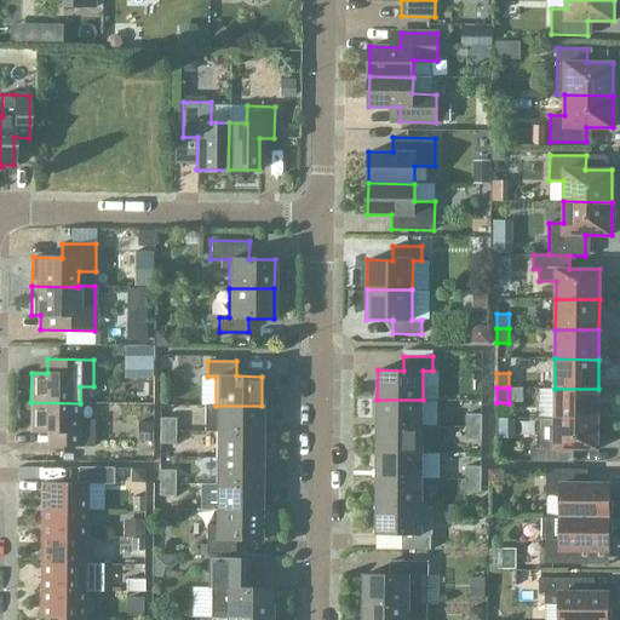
[(598,419),(598,389),(555,389),(555,418),(598,419)]
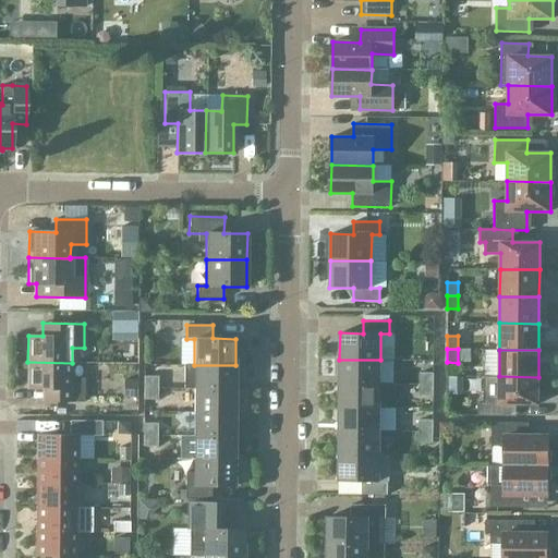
[(380,384),(380,360),(339,360),(339,384),(380,384)]
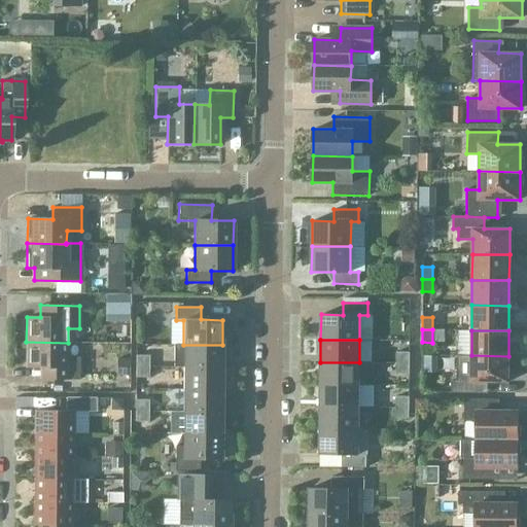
[(68,357),(68,343),(26,342),(26,366),(53,367),(53,380),(79,380),(79,357),(68,357)]
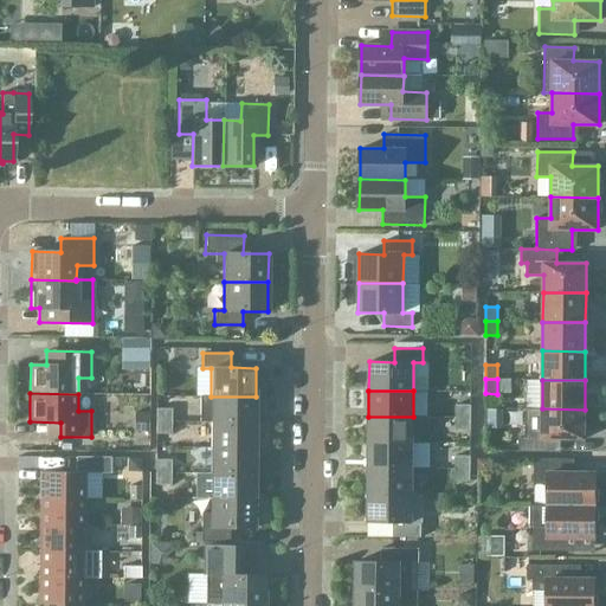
[(211,397),(199,397),(199,421),(211,421),(256,423),(256,397),(211,397)]
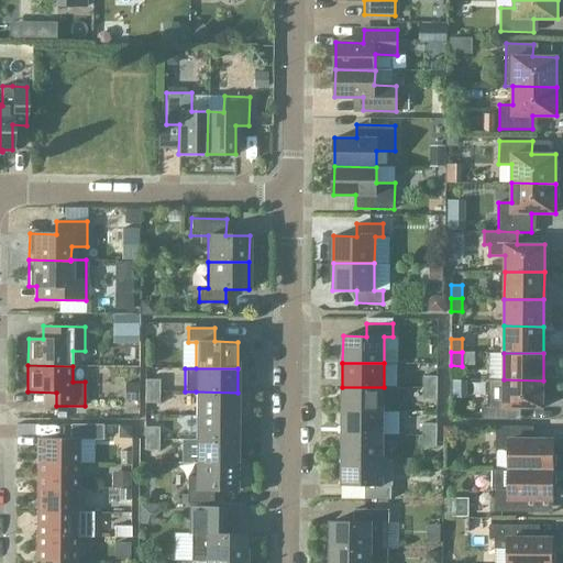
[(422,387),(437,388),(437,376),(422,376),(422,387)]
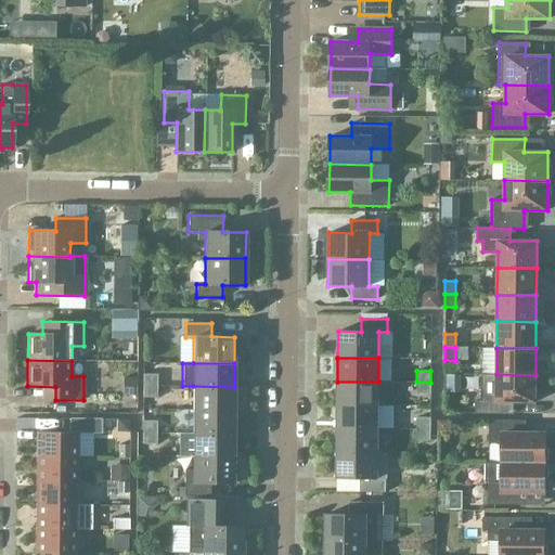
[(142,386),(156,386),(156,374),(142,374),(142,386)]
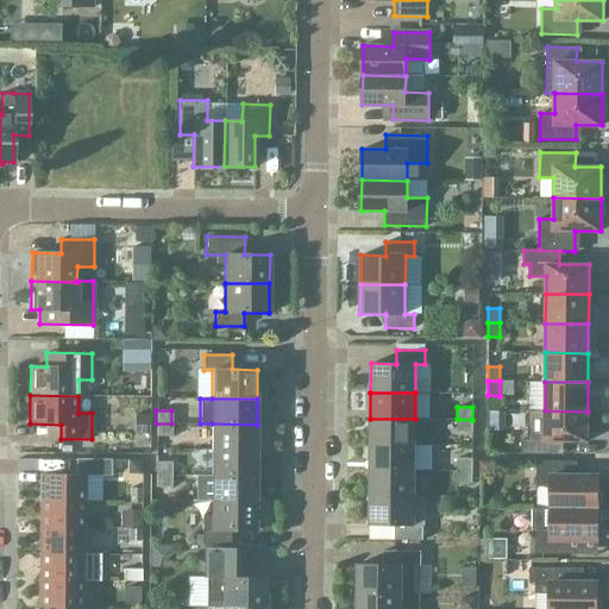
[(588,412),(545,410),(526,410),(526,412),(527,412),(527,429),(526,429),(526,431),(527,431),(527,440),(521,440),(521,453),(557,454),(557,440),(586,441),(588,412)]
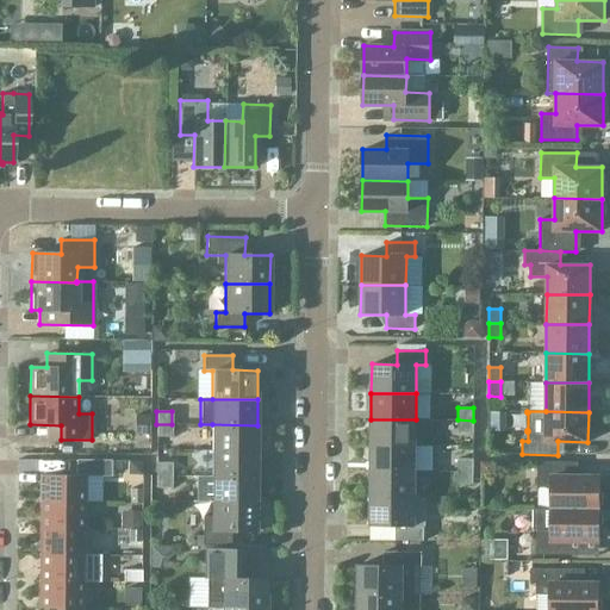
[(415,446),(416,419),(371,419),(371,444),(415,446)]
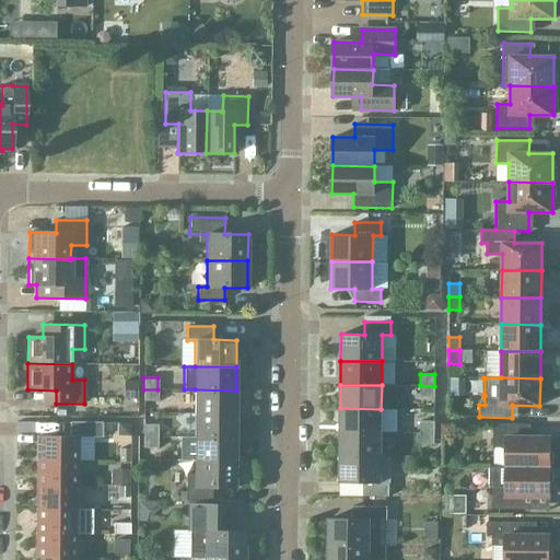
[(434,397),(434,386),(420,385),(420,397),(434,397)]
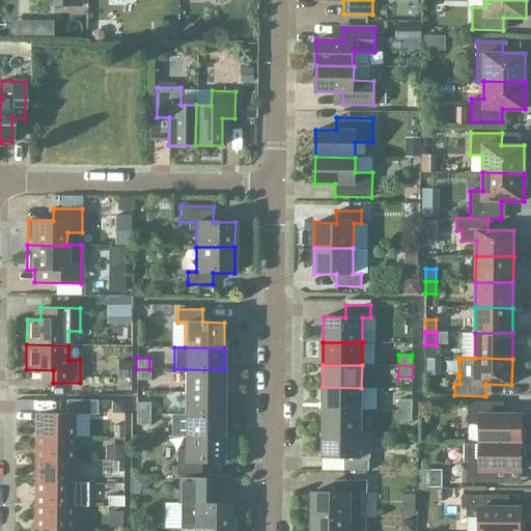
[(149,381),(149,369),(136,369),(136,381),(149,381)]
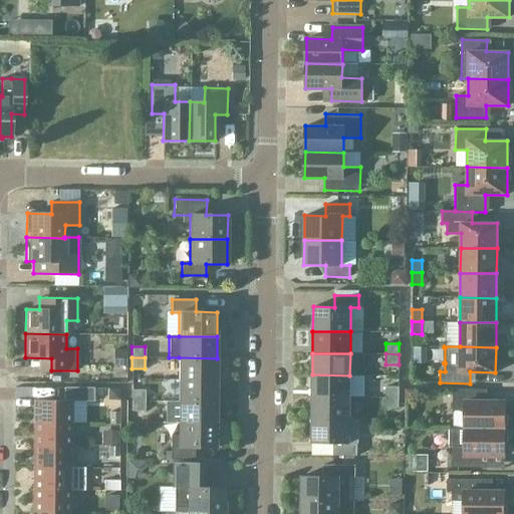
[(216,379),(217,358),(179,357),(179,379),(216,379)]
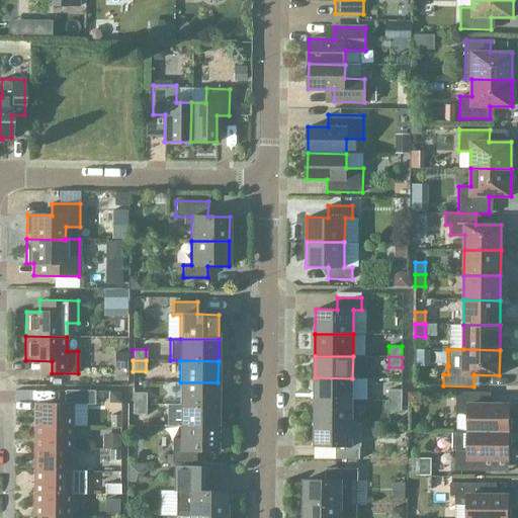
[(352,400),(352,378),(315,377),(315,400),(352,400)]
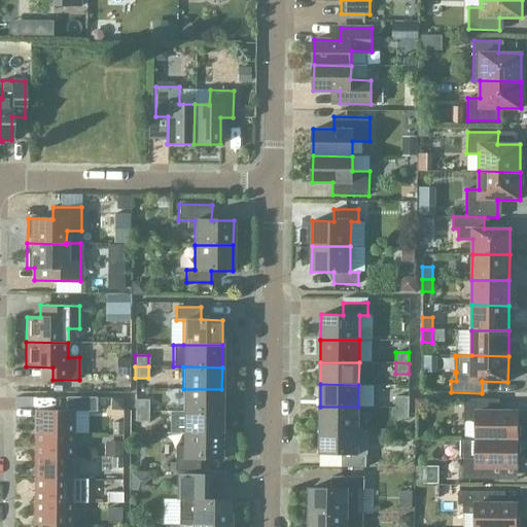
[(221,412),(221,389),(183,389),(183,412),(221,412)]
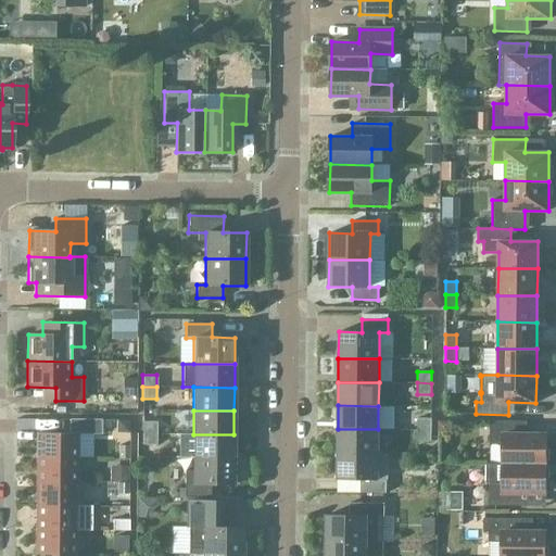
[(417,430),(431,430),(431,418),(417,418),(417,430)]
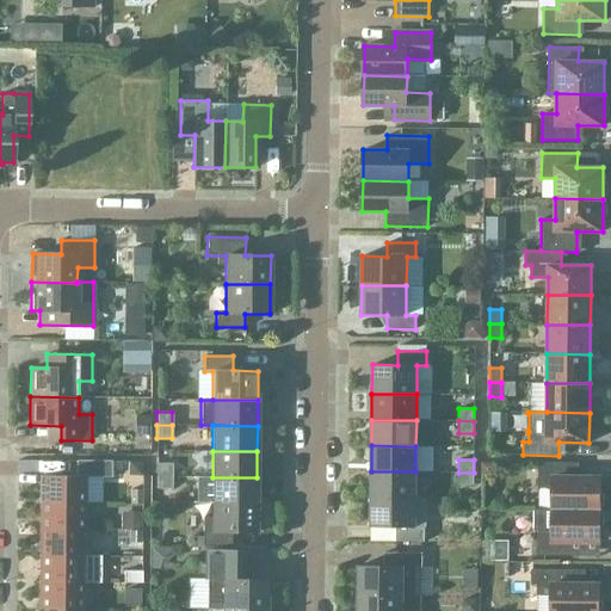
[(41,503),(84,503),(84,477),(111,477),(111,461),(76,461),(76,476),(41,476),(41,503)]
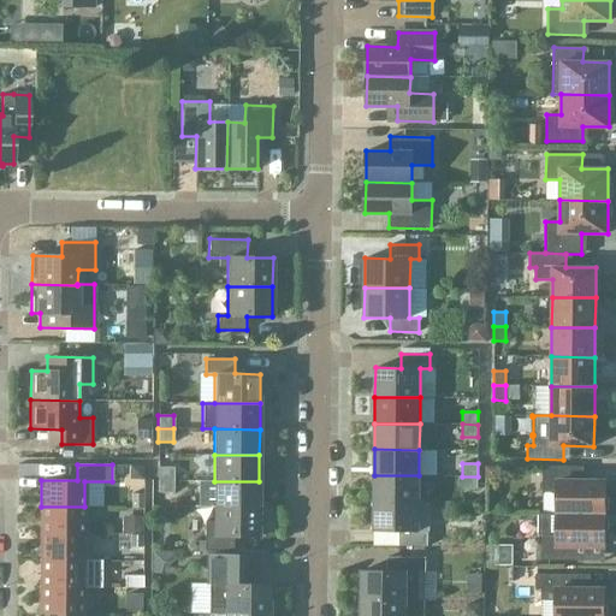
[(157,480),(173,480),(173,468),(158,467),(157,480)]
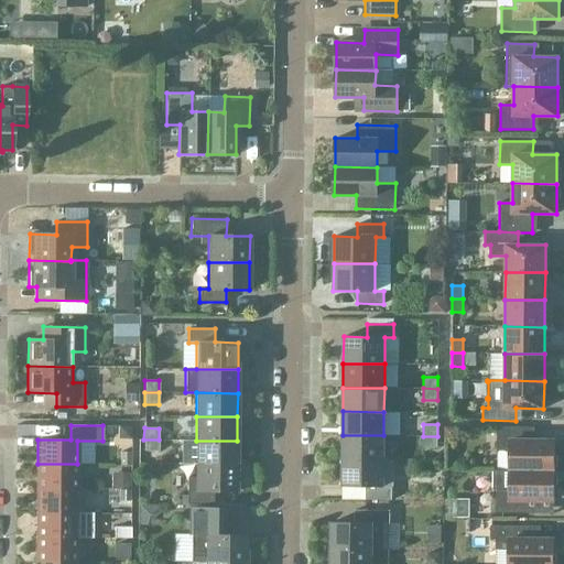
[(530,441),(530,427),(497,427),(497,451),(510,451),(509,470),(553,470),(554,441),(530,441)]
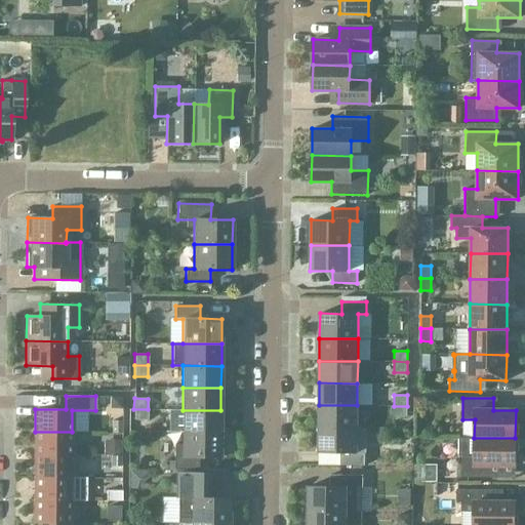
[(357,428),(357,405),(319,405),(318,427),(357,428)]
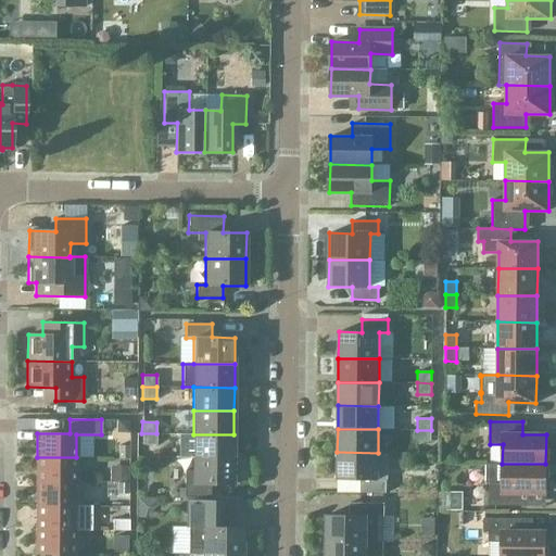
[(431,441),(431,430),(417,430),(417,441),(431,441)]
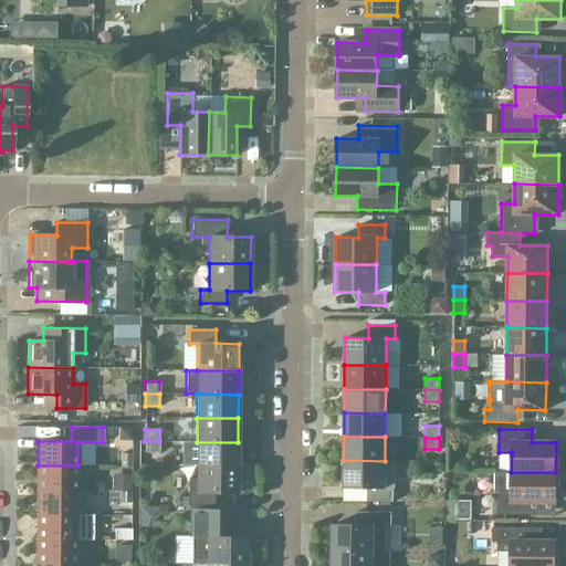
[(159,453),(159,441),(144,441),(144,453),(159,453)]
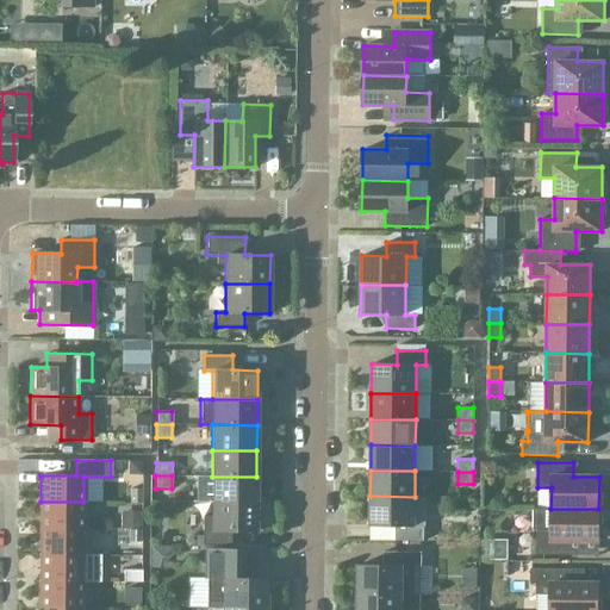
[(256,503),(256,477),(212,477),(211,502),(256,503)]
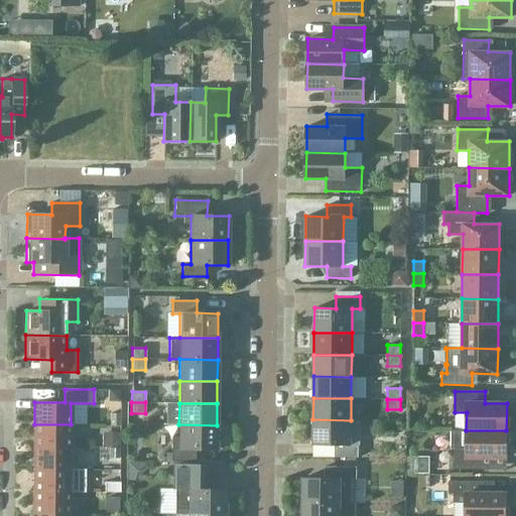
[(351,444),(351,420),(312,419),(312,444),(335,444),(334,457),(358,458),(359,444),(351,444)]
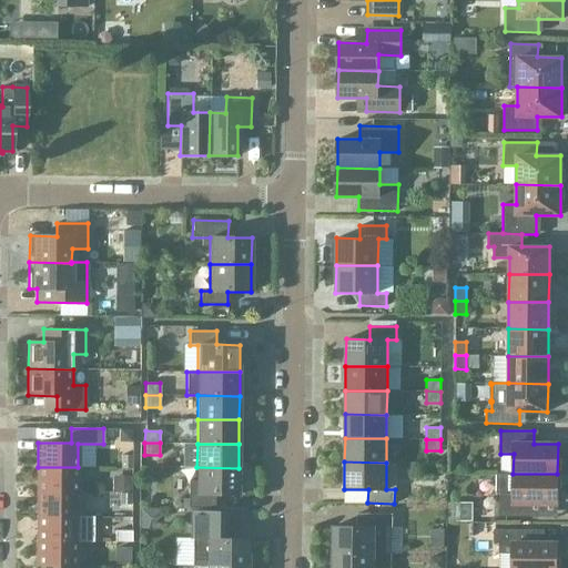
[(78,493),(78,467),(38,467),(38,492),(78,493)]
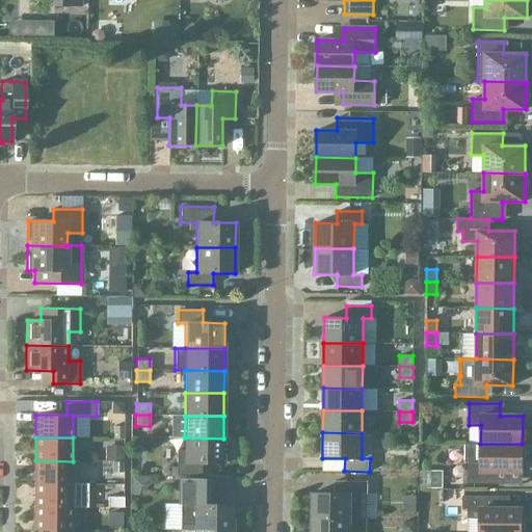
[(223,463),(223,439),(184,437),(184,450),(176,450),(176,476),(177,476),(201,476),(201,463),(223,463)]
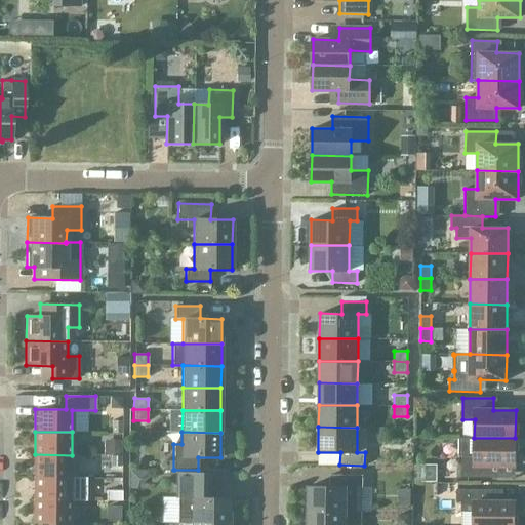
[(515,438),(474,438),(458,437),(458,456),(461,456),(461,477),(492,478),(492,466),(515,466),(515,438)]
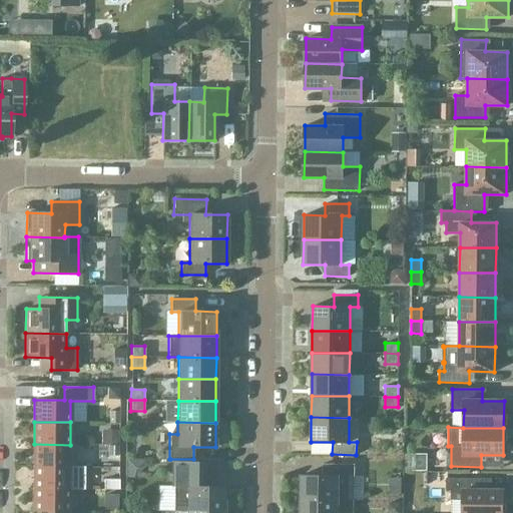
[(70,467),(70,445),(34,444),(34,467),(70,467)]
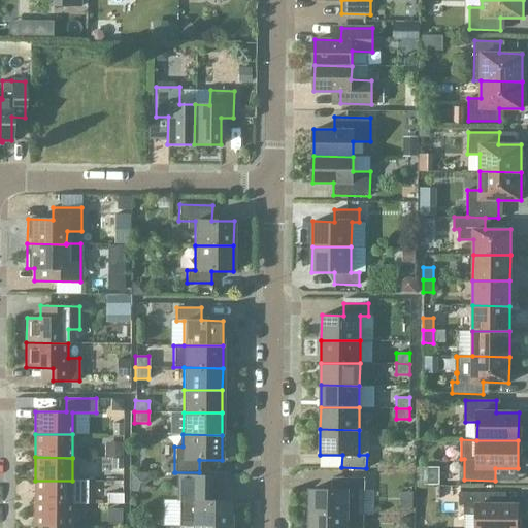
[(175,489),(175,500),(178,500),(178,514),(192,514),(192,526),(231,526),(231,501),(208,501),(209,489),(209,476),(205,472),(199,472),(175,472),(175,489)]
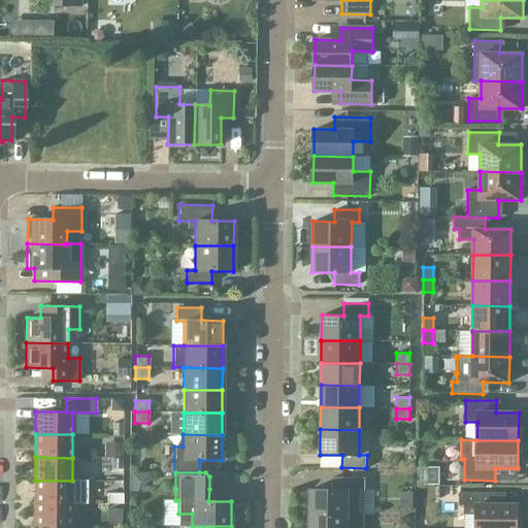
[(359,515),(360,490),(364,490),(365,477),(332,477),(331,490),(309,489),(309,515),(359,515)]
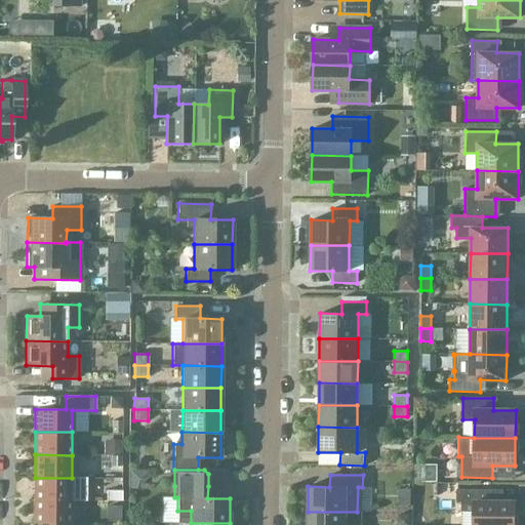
[(72,478),(35,478),(34,500),(72,500),(86,501),(86,478),(72,478)]
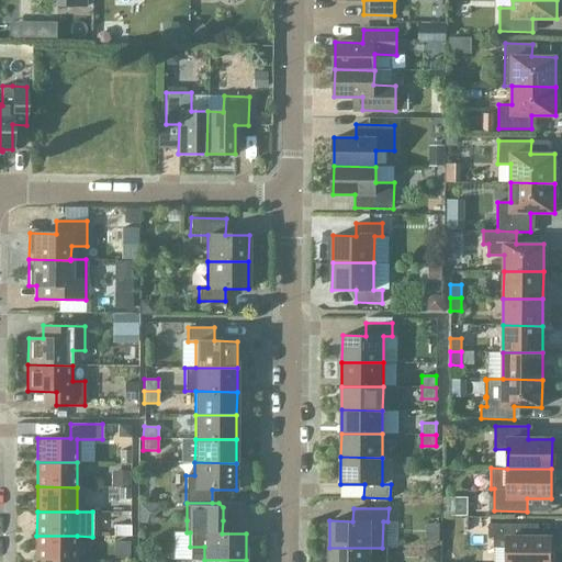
[(550,561),(551,538),(527,537),(527,525),(489,524),(489,538),(494,538),(494,548),(507,548),(506,561),(550,561)]
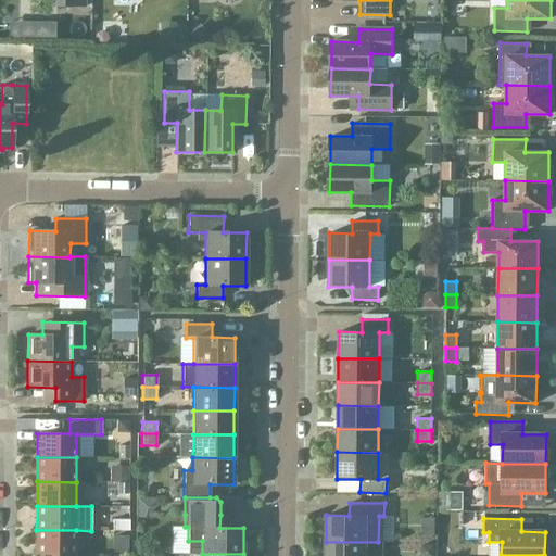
[(127,535),(126,522),(109,523),(110,536),(127,535)]
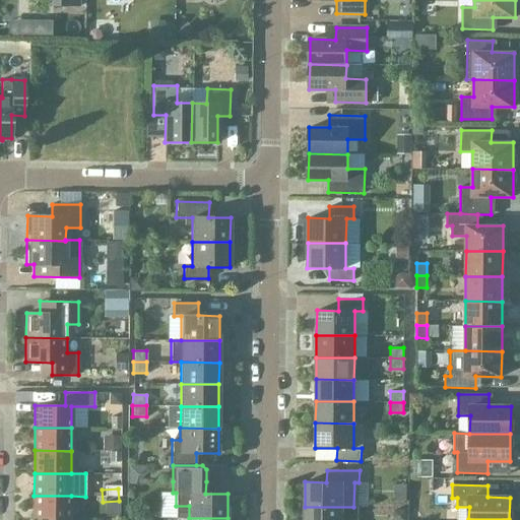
[(70,518),(71,496),(34,496),(34,518),(70,518)]
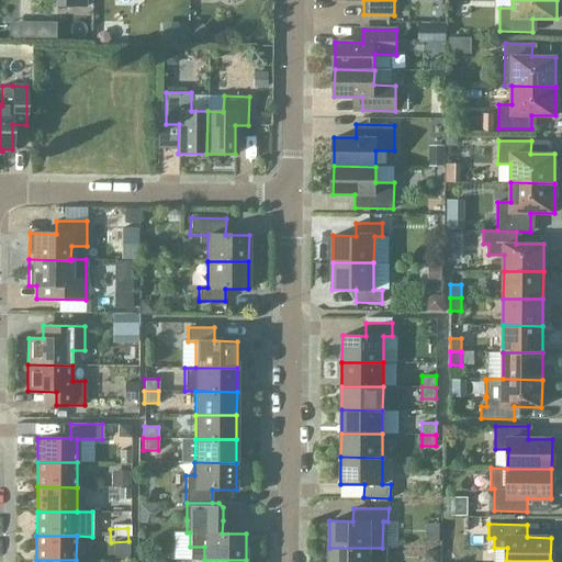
[(386,561),(386,548),(382,548),(329,548),(328,561),(386,561)]
